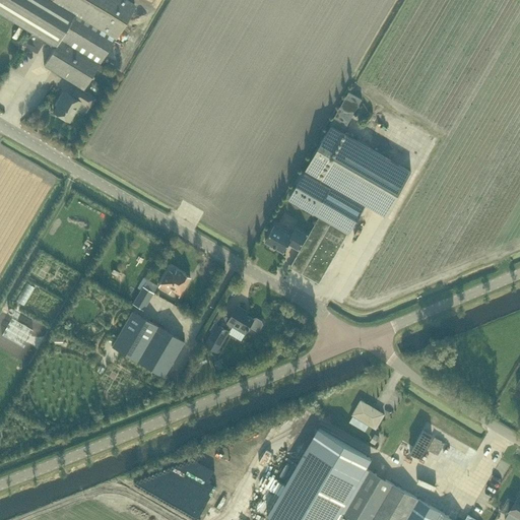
[(75,13),(53,0),(0,0),(0,12),(31,33),(26,41),(24,40),(22,44),(24,45),(38,52),(45,40),(48,41),(55,47),(75,13)]
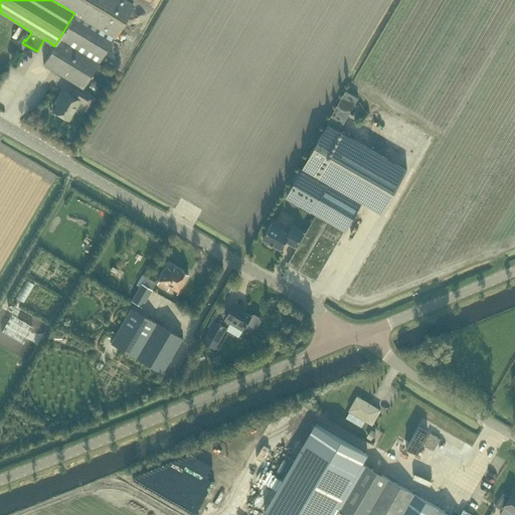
[(52,0),(74,13),(115,37),(135,5),(127,0),(52,0)]
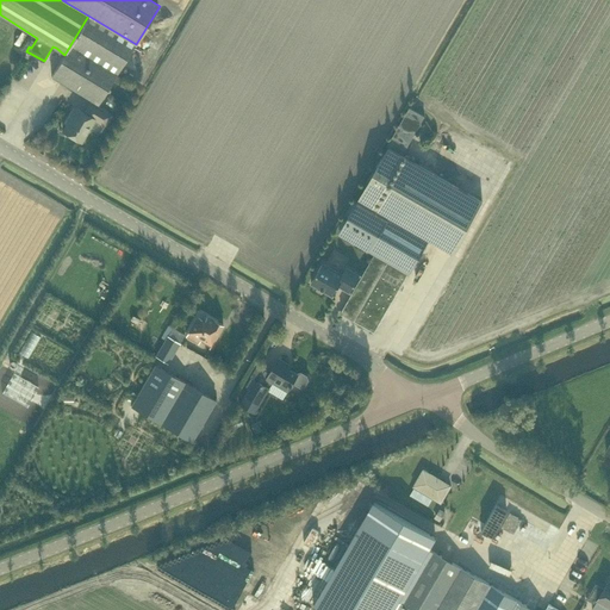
[(117,75),(136,44),(88,16),(64,55),(51,76),(98,105),(113,81),(125,88),(128,82),(117,75)]
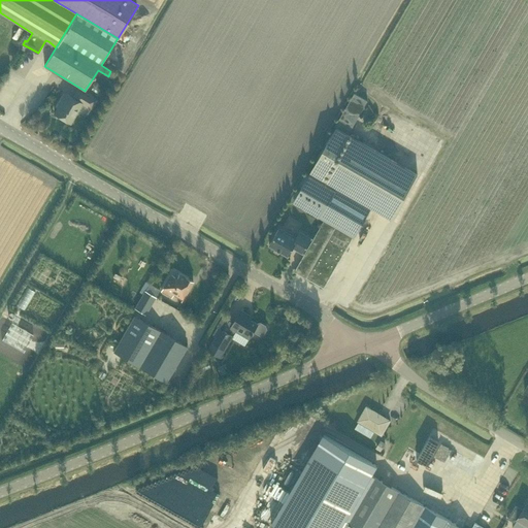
[(11,42),(13,38),(4,33),(2,37),(11,42)]
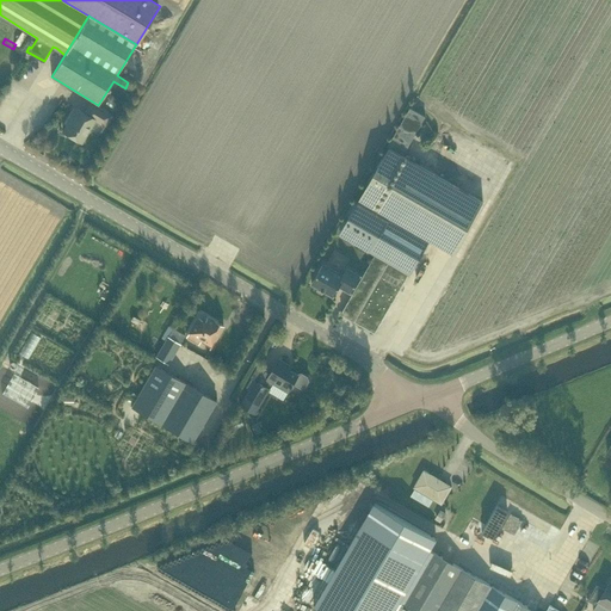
[(155,71),(165,56),(160,53),(150,67),(155,71)]
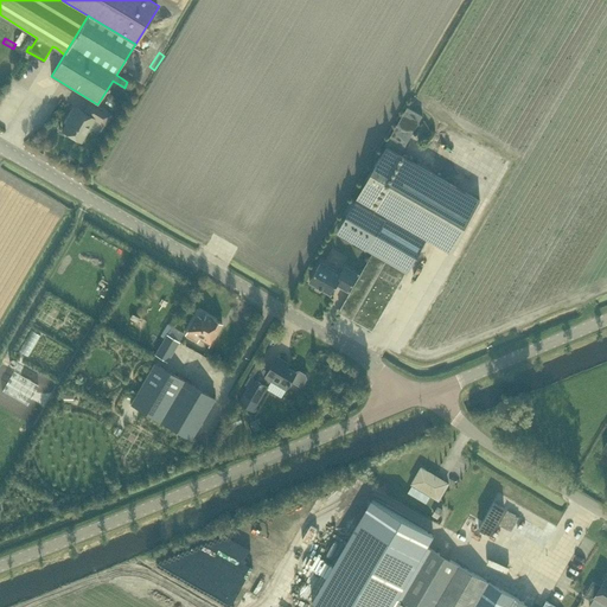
[(81,141),(94,120),(104,127),(113,114),(90,101),(84,110),(75,106),(68,116),(69,117),(63,131),(81,141)]
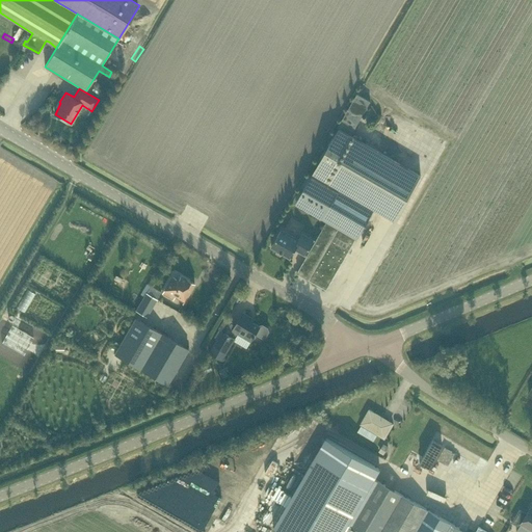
[(357,95),(342,121),(355,129),(371,103),(357,95)]
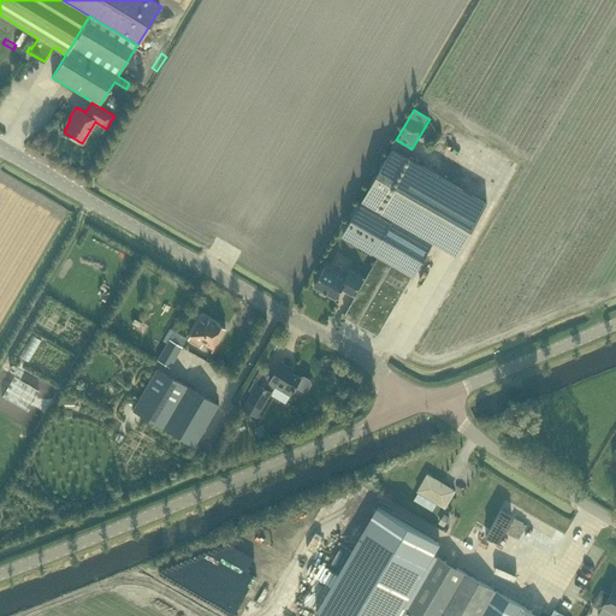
[(394,148),(343,236),(379,256),(344,317),(378,335),(433,242),(457,256),(487,203),(394,148)]
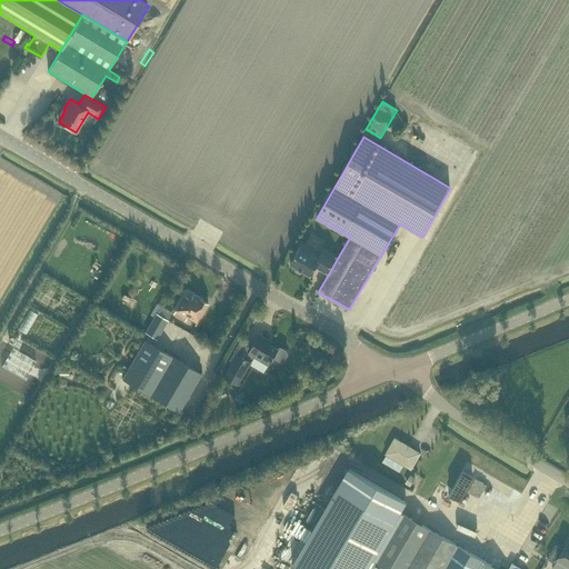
[(323,250),(320,256),(301,246),(290,265),(310,276),(316,267),(327,272),(336,257),(323,250)]
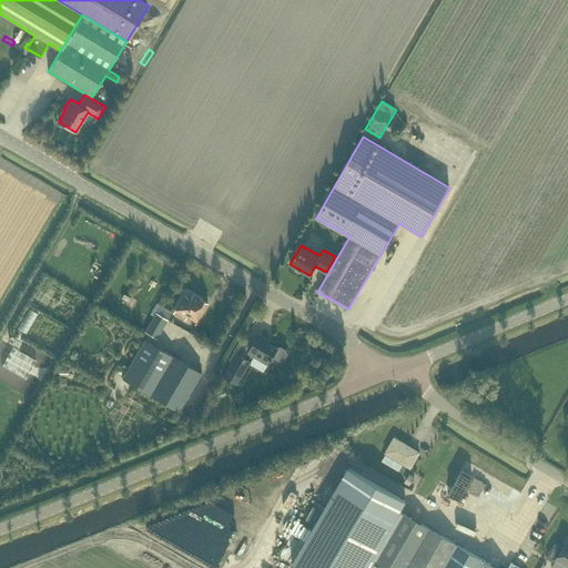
[(405,251),(408,257),(417,253),(414,246),(405,251)]
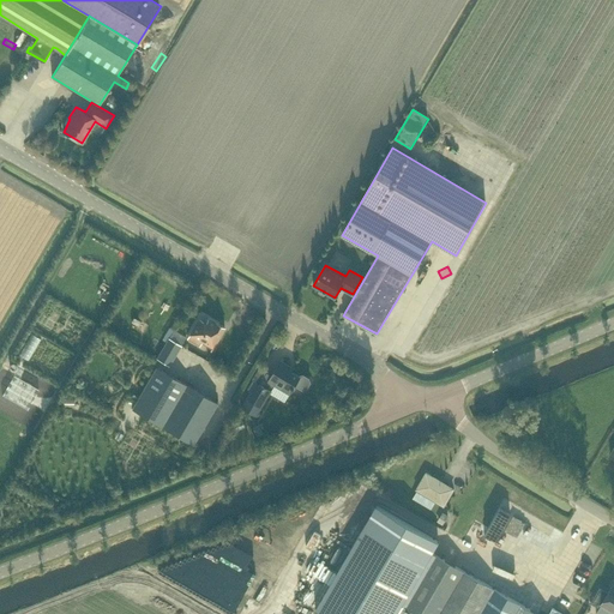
[(127,321),(139,329),(142,324),(134,320),(138,313),(133,311),(127,321)]
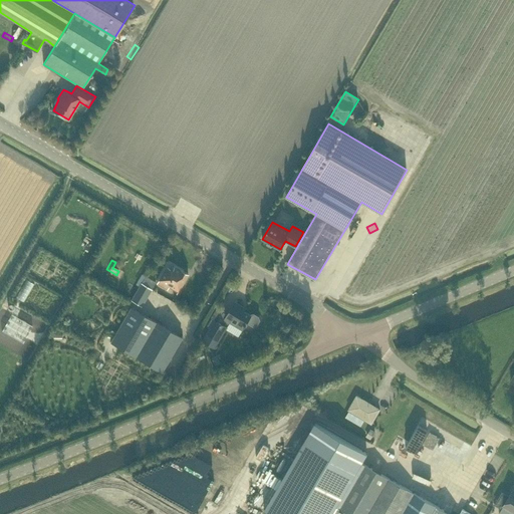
[(172,269),(167,266),(159,280),(178,291),(188,274),(174,266),(172,269)]
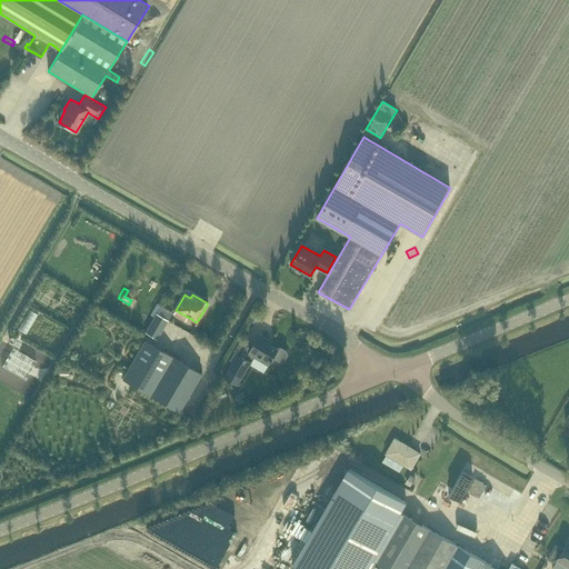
[(168,320),(157,313),(156,312),(145,331),(157,339),(168,320)]
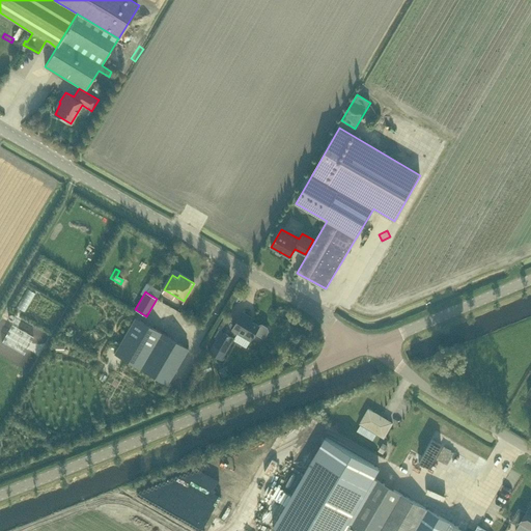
[(266,336),(270,331),(269,327),(262,324),(258,325),(253,322),(254,318),(244,312),(232,331),(229,334),(222,329),(208,352),(223,359),(238,334),(251,341),(255,333),(256,334),(255,336),(260,339),(261,337),(262,337),(266,336)]
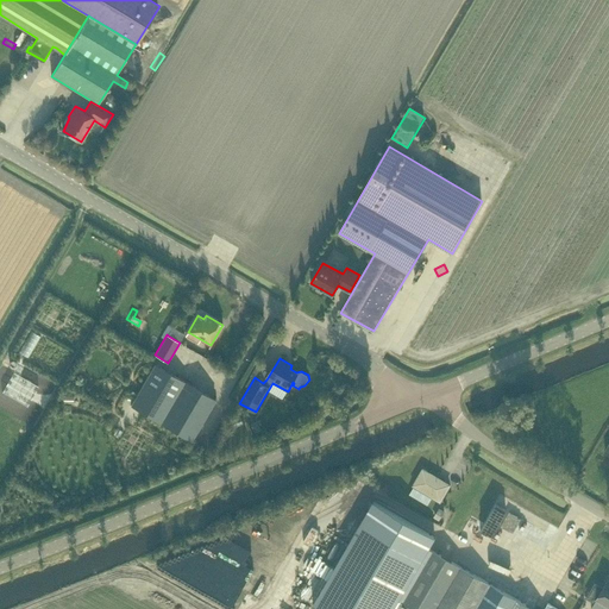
[(155,363),(130,406),(192,441),(215,400),(155,363)]
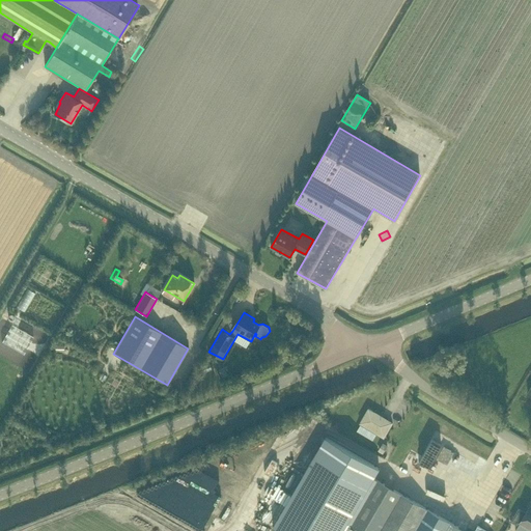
[(74,359),(82,344),(79,342),(71,357),(74,359)]
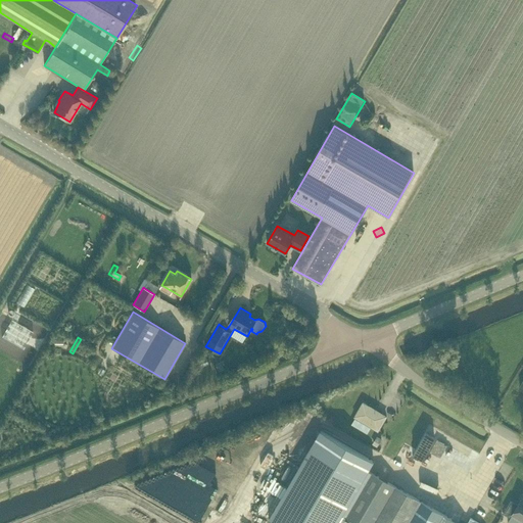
[(200,368),(209,365),(207,359),(198,362),(200,368)]
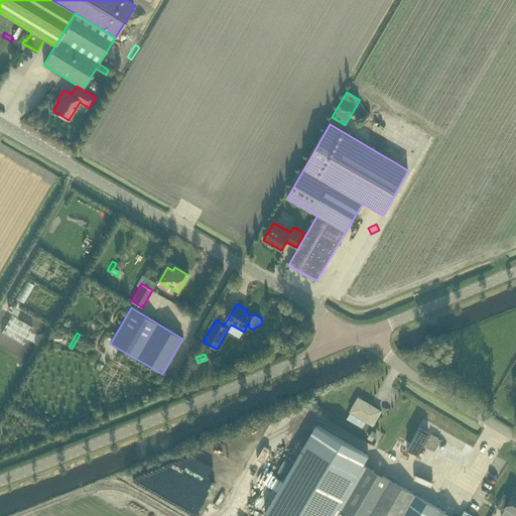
[(359,396),(351,410),(374,423),(382,410),(359,396)]
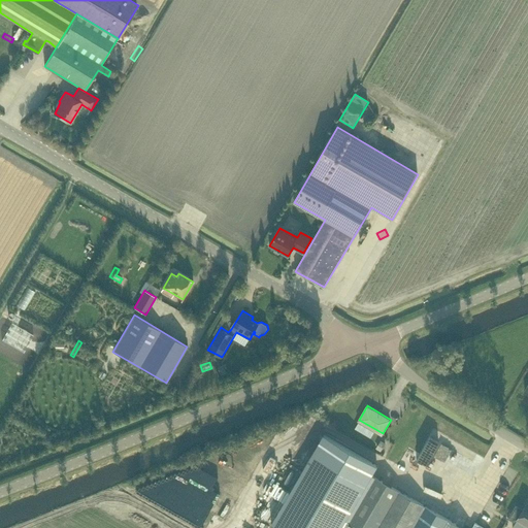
[(323,436),(271,525),(277,527),(342,527),(348,520),(361,527),(463,527),(371,475),(376,467),(323,436)]
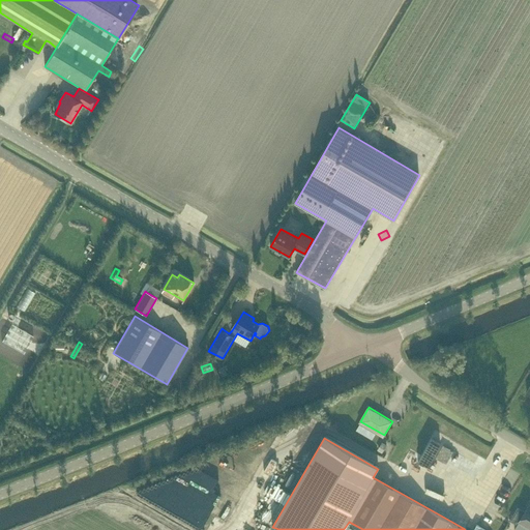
[(434,446),(432,452),(436,454),(433,462),(438,463),(438,462),(449,466),(452,453),(442,450),(442,448),(434,446)]
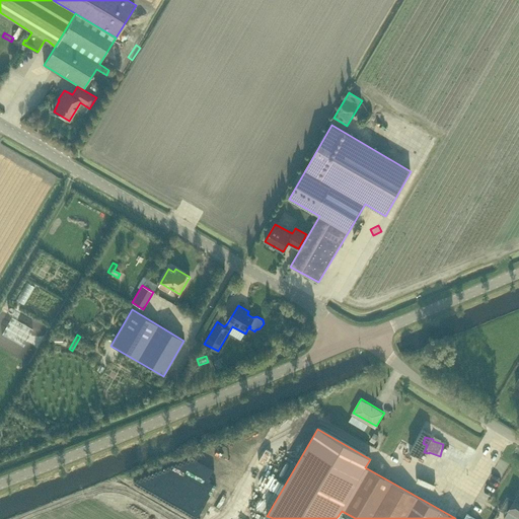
[(290,456),(294,461),(299,455),(295,451),(290,456)]
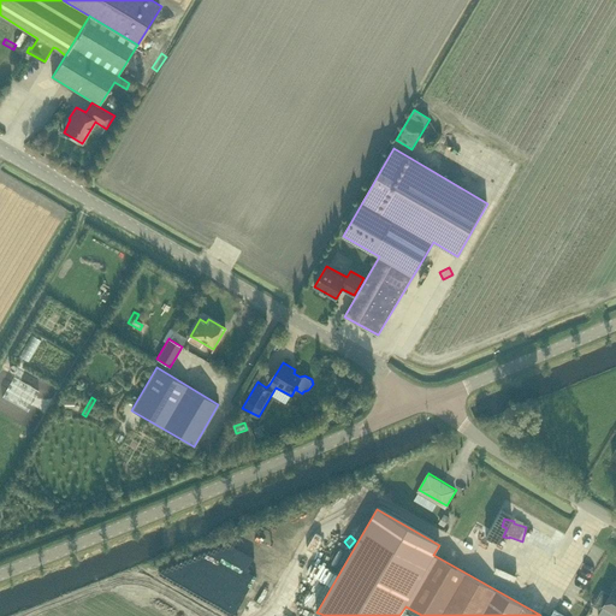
[(549,560),(551,551),(542,548),(538,557),(549,560)]
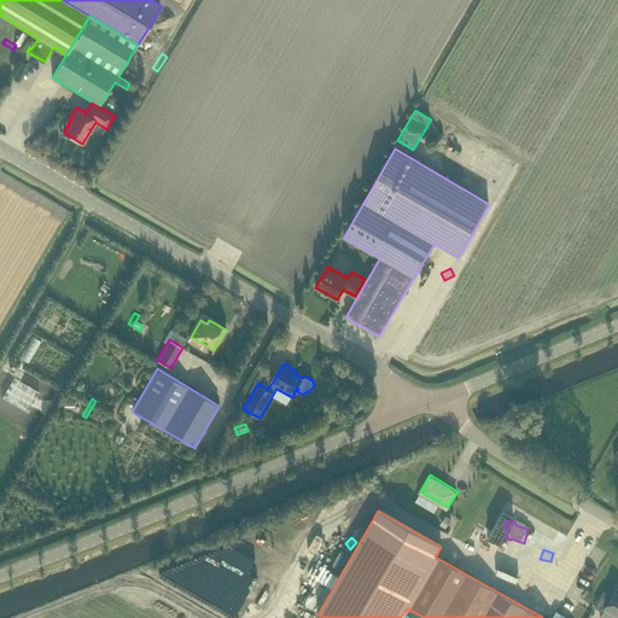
[(617,617),(617,590),(612,599),(604,594),(595,608),(604,613),(606,611),(617,617)]
